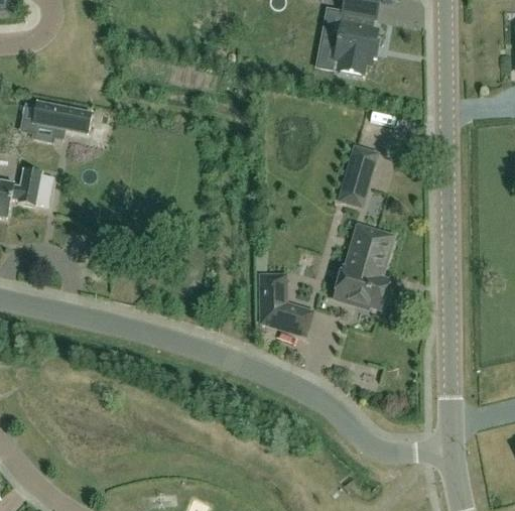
[(341,58),(338,71),(361,75),(364,62),(370,64),(371,56),(375,57),(379,38),(375,37),(376,30),(370,29),(372,19),(374,19),(377,0),(343,0),(342,12),(341,13),(342,13),(334,57),(341,58)]
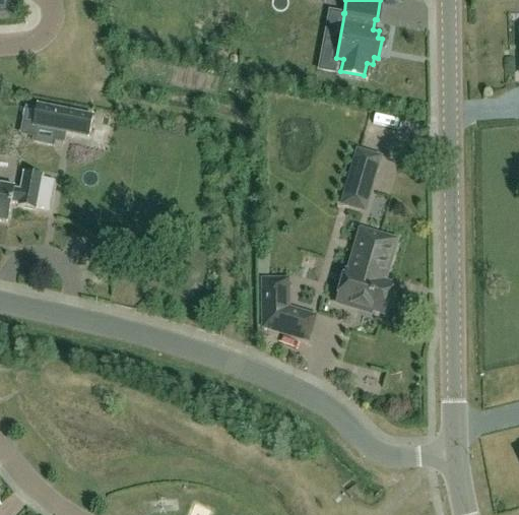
[(36,101),(31,123),(87,134),(91,112),(36,101)]
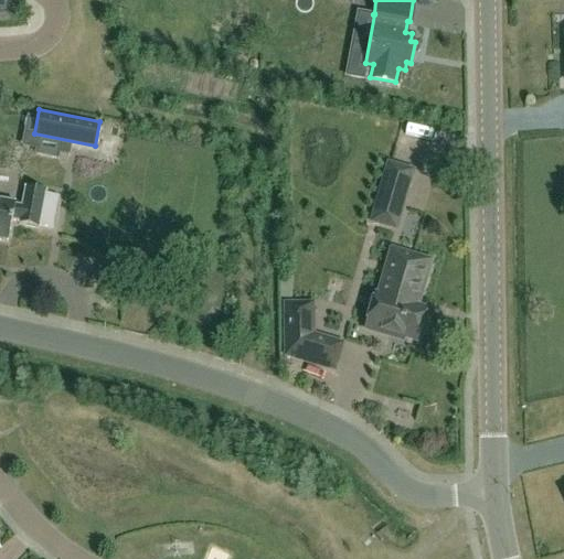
[(411,168),(387,161),(376,199),(400,205),(411,168)]
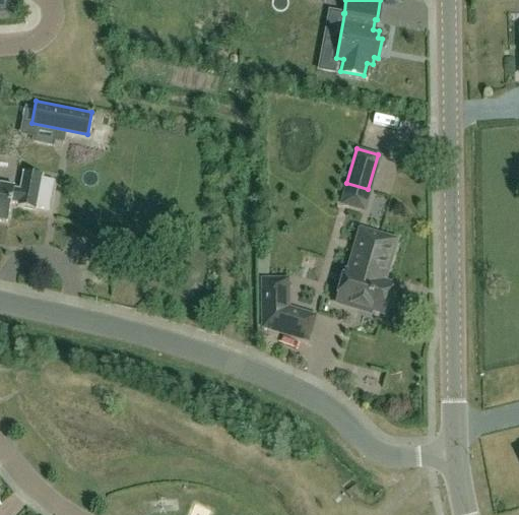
[(36,203),(40,183),(41,176),(42,173),(22,169),(19,187),(12,186),(13,184),(0,181),(0,217),(6,219),(10,199),(16,200),(16,203),(35,206),(36,203)]
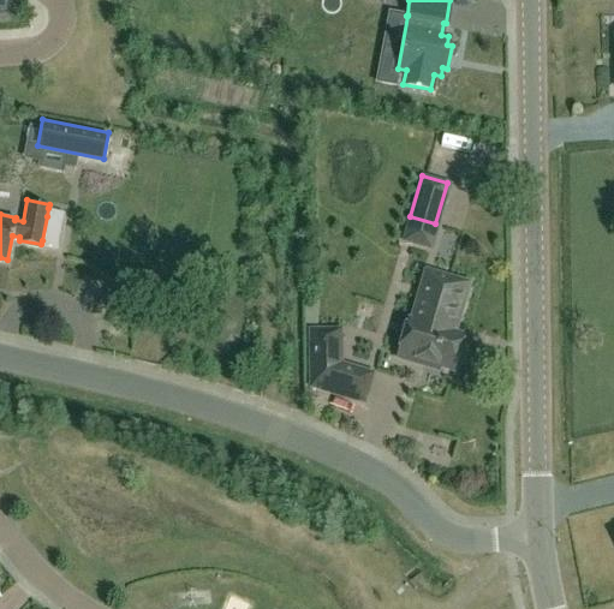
[(47,216),(42,240),(57,244),(64,210),(48,208),(47,216)]
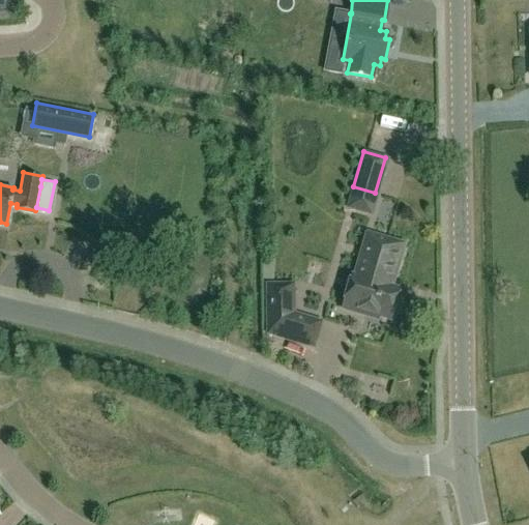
[(390,225),(410,199),(397,188),(377,214),(390,225)]
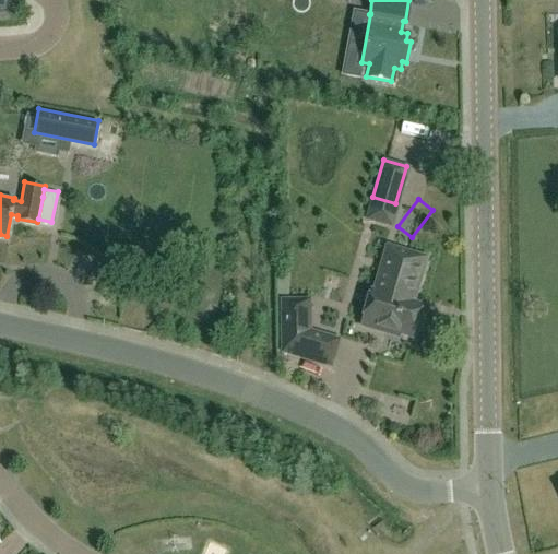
[(412,301),(414,292),(425,255),(388,244),(374,290),(371,290),(361,321),(383,329),(384,326),(412,333),(415,320),(418,319),(422,310),(419,307),(420,304),(412,301)]
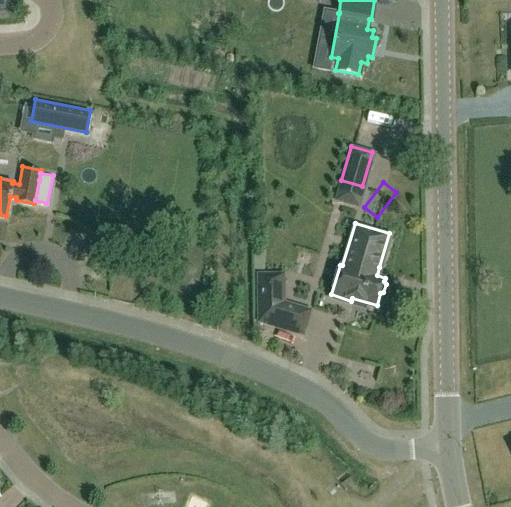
[(297,331),(299,331),(306,308),(304,307),(282,301),(282,277),(282,275),(258,276),(258,278),(259,319),(297,330),(297,331)]
